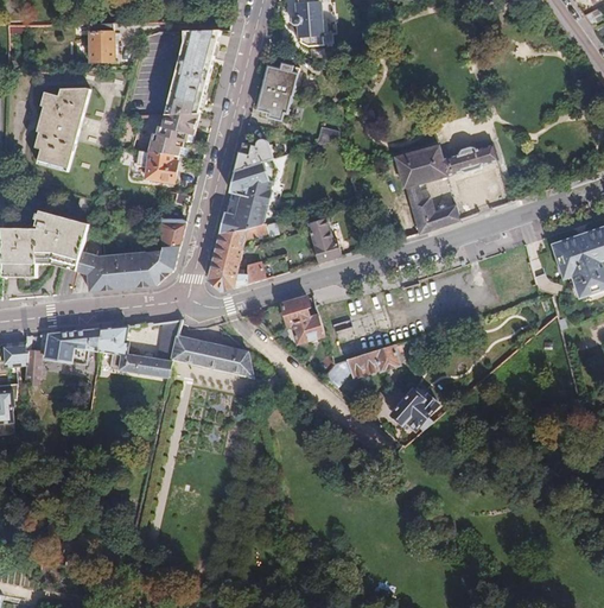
[(298,0),(299,2),(297,4),(299,13),(294,14),(291,17),(292,23),(296,24),(300,23),(303,33),(325,30),(320,0),(298,0)]
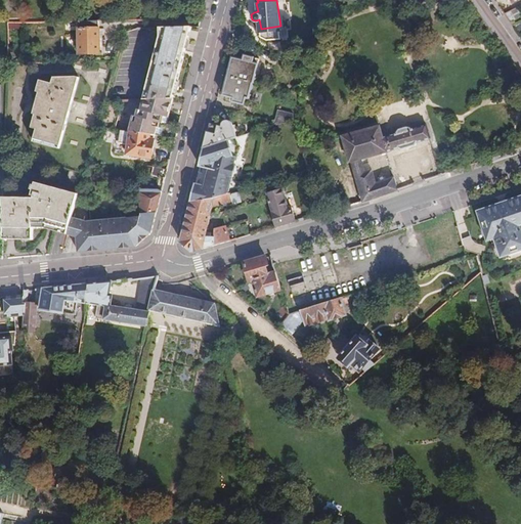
[(520,23),(511,29),(517,36),(520,33),(520,23)]
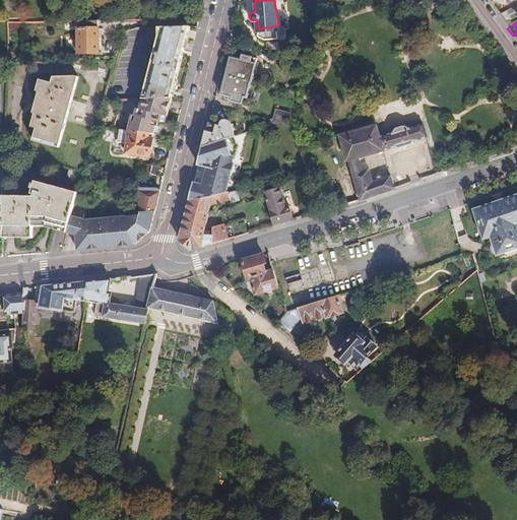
[(95,25),(75,25),(75,55),(75,62),(109,61),(109,54),(95,53),(95,25)]
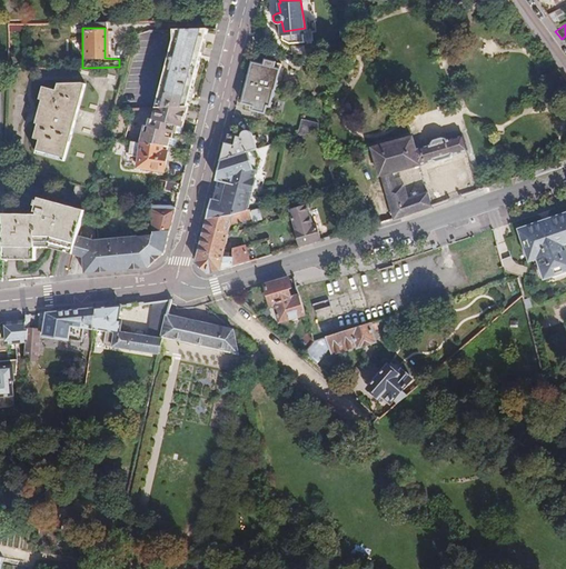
[(187,108),(206,32),(171,32),(172,42),(154,113),(155,117),(154,121),(148,120),(146,128),(142,127),(138,143),(135,168),(162,173),(167,149),(177,151),(178,141),(181,142),(187,108)]
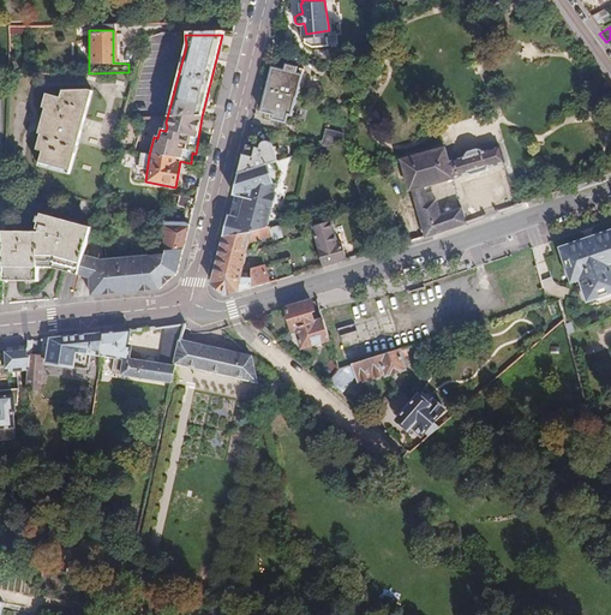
[(270,67),(264,89),(294,97),(301,69),(283,64),(282,70),(270,67)]
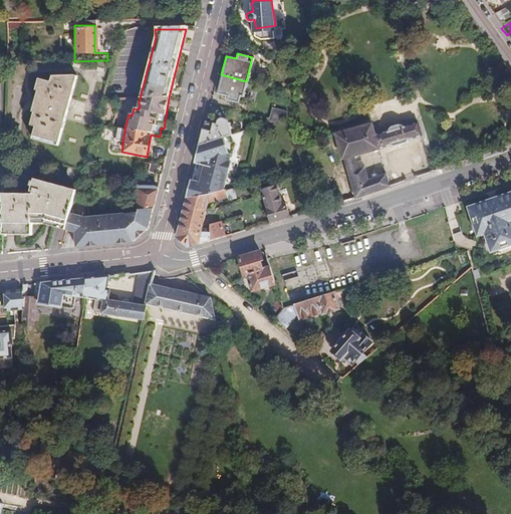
[(258,70),(257,77),(270,79),(271,73),(258,70)]
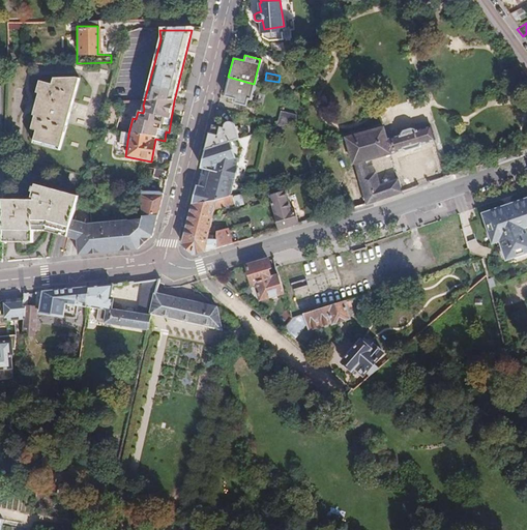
[(254,84),(228,77),(223,96),(233,99),(233,104),(244,106),(245,99),(251,99),(254,84)]
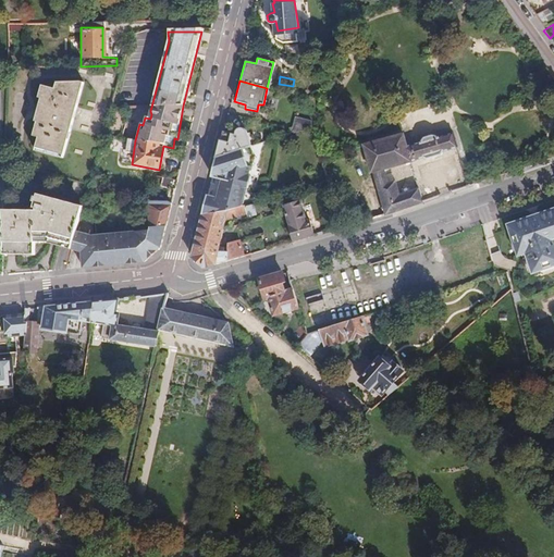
[(53,88),(39,85),(36,96),(39,97),(33,120),(35,121),(31,135),(36,137),(32,149),(60,157),(79,87),(77,84),(54,84),(53,88)]
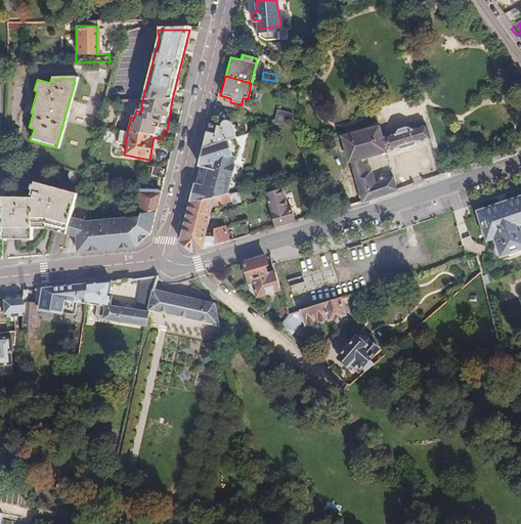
[(270,127),(290,121),(289,116),(274,112),(270,127)]
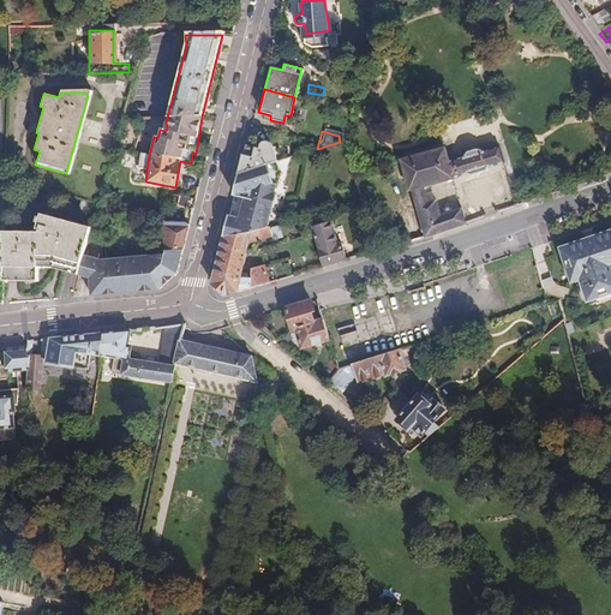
[(267,226),(264,226),(262,218),(264,209),(269,210),(271,198),(270,198),(271,192),(273,187),(269,186),(273,175),(275,175),(276,171),(269,145),(268,144),(265,143),(264,142),(262,142),(258,143),(257,144),(256,148),(243,144),(229,196),(241,199),(245,201),(240,221),(237,220),(225,218),(208,284),(221,297),(265,284),(258,260),(245,263),(247,272),(237,275),(245,243),(269,236),(267,226)]
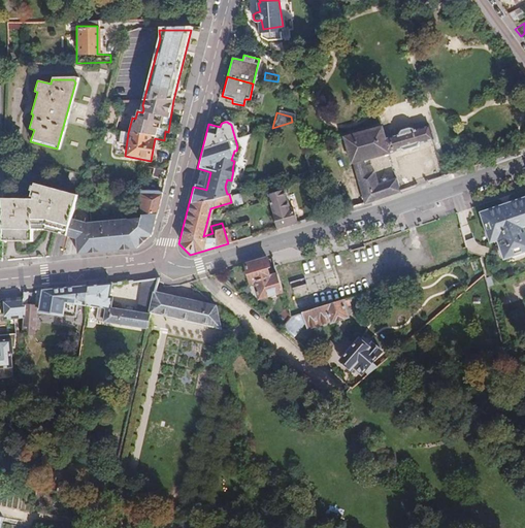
[(381,140),(385,154),(392,152),(400,149),(400,151),(402,150),(403,151),(417,145),(416,145),(419,144),(418,143),(432,138),(428,125),(412,130),(411,129),(405,128),(402,129),(400,131),(397,134),(396,135),(381,140)]
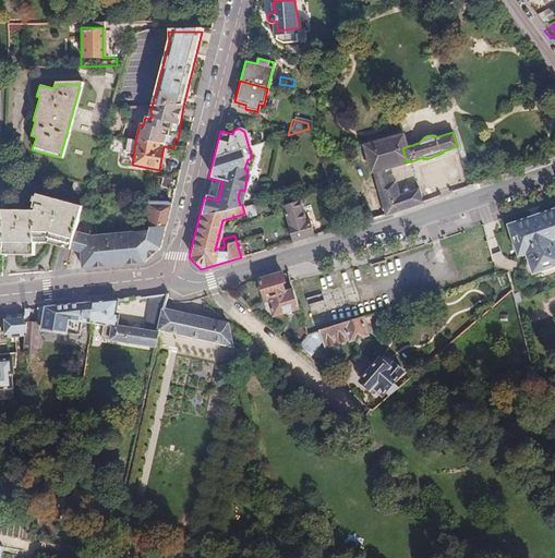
[(383,215),(420,203),(415,190),(397,196),(393,182),(385,185),(381,171),(407,162),(402,148),(397,134),(359,147),(383,215)]
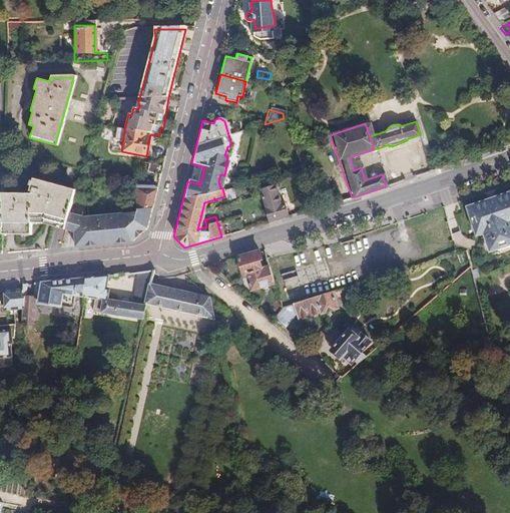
[(161,168),(147,164),(145,173),(158,177),(161,168)]
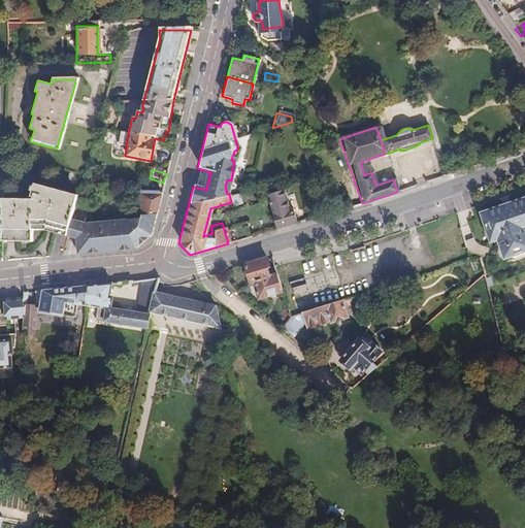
[(77,173),(67,170),(65,178),(75,182),(77,173)]
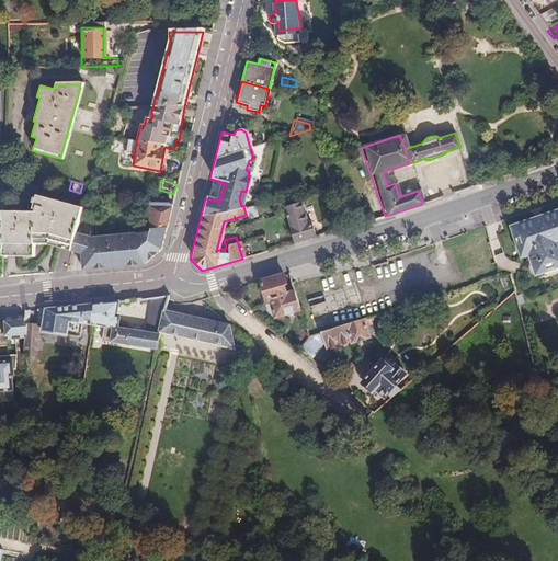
[(36,213),(0,210),(0,255),(27,256),(27,244),(45,244),(55,248),(67,203),(35,194),(32,209),(36,210),(36,213)]
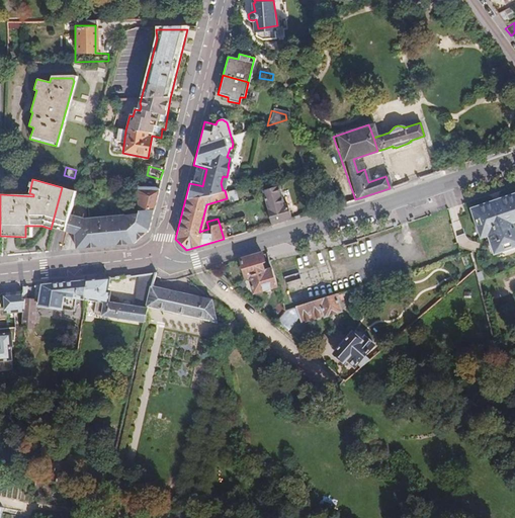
[(259,191),(268,226),(289,219),(285,204),(281,205),(275,186),(259,191)]
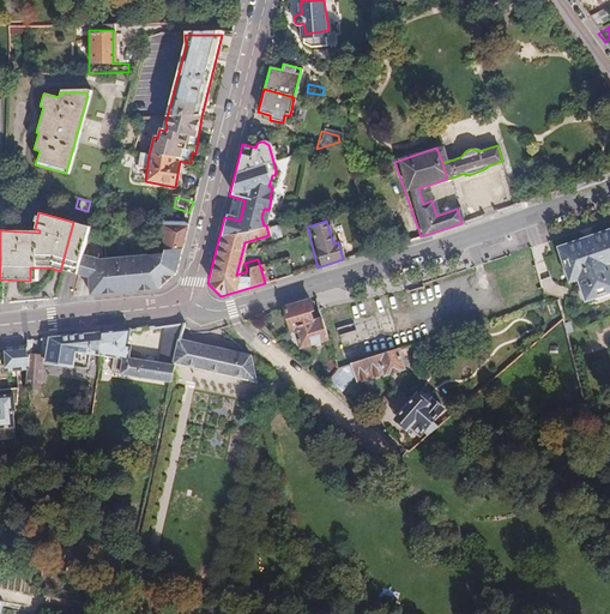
[(73,275),(86,227),(73,222),(60,271),(70,274),(73,275)]
